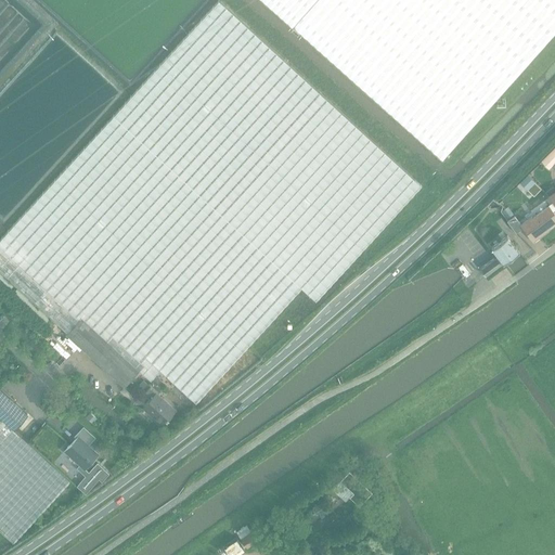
[(421,185),(216,0),(214,0),(0,235),(0,270),(67,332),(81,317),(139,370),(151,381),(159,370),(196,403),(248,346),(301,288),(315,301),(421,185)]
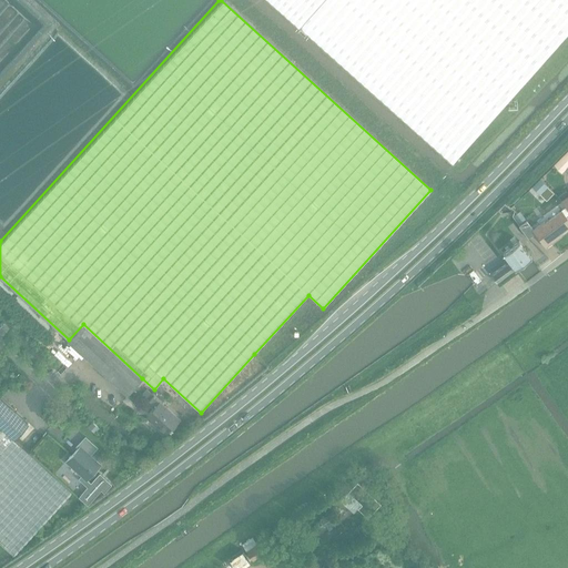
[(567,0),(269,0),(444,156),(453,163),(510,98),(567,33),(567,0)]
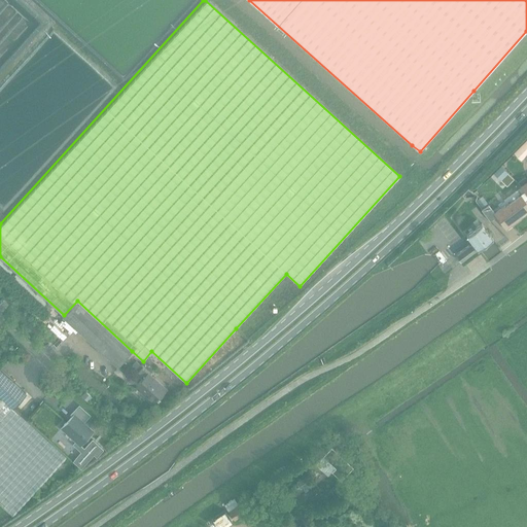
[(523,159),(526,153),(526,139),(515,151),(523,159)]
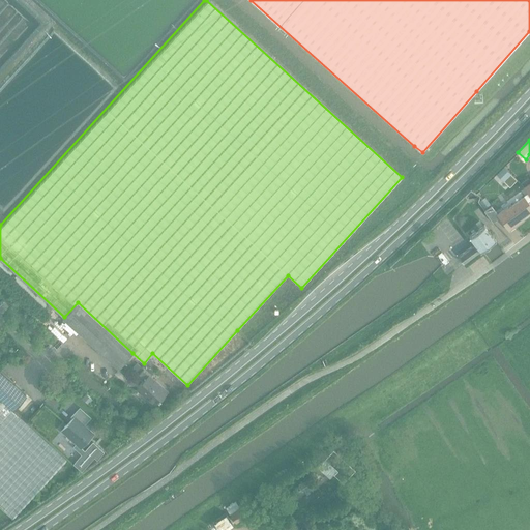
[(503,181),(510,174),(503,167),(496,174),(503,181)]
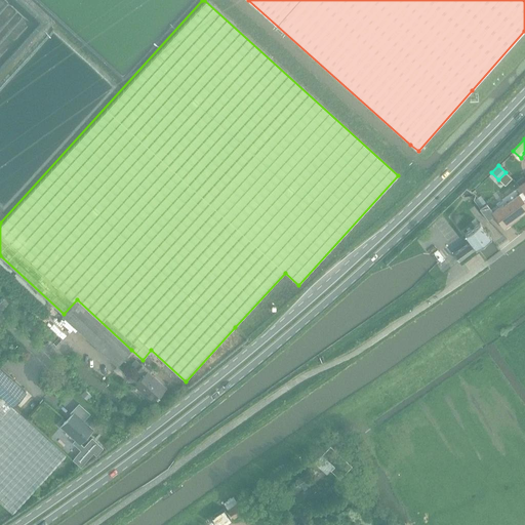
[(524,193),(524,194),(524,178),(523,176),(516,182),(524,193)]
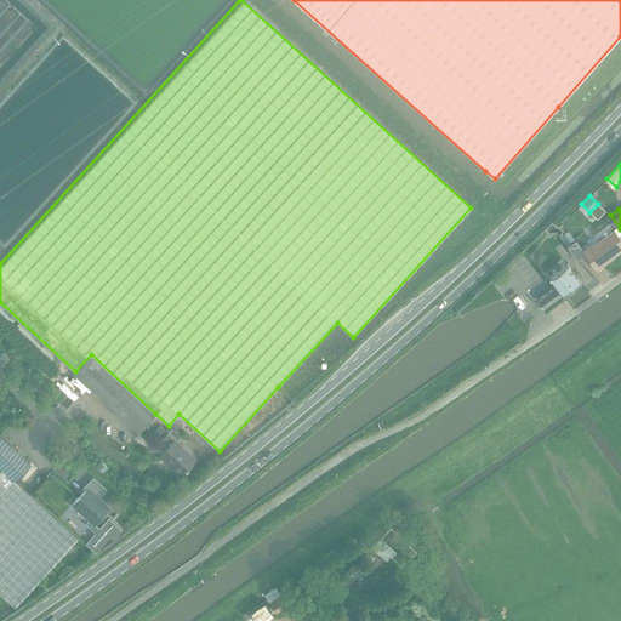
[(568,245),(575,240),(568,231),(560,237),(568,245)]
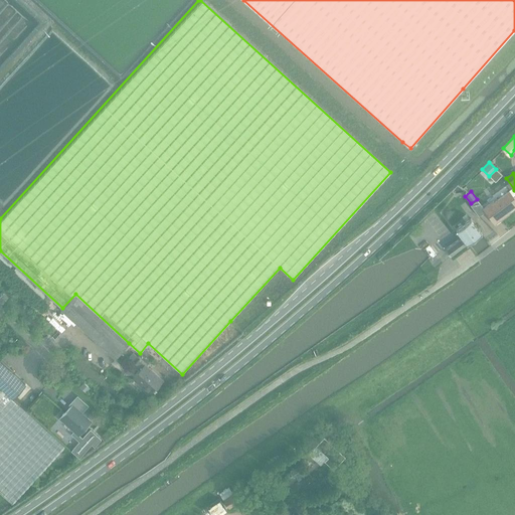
[(514,206),(514,199),(509,192),(490,206),(489,204),(484,208),(478,200),(471,204),(479,215),(486,211),(495,223),(500,219),(499,218),(514,206)]
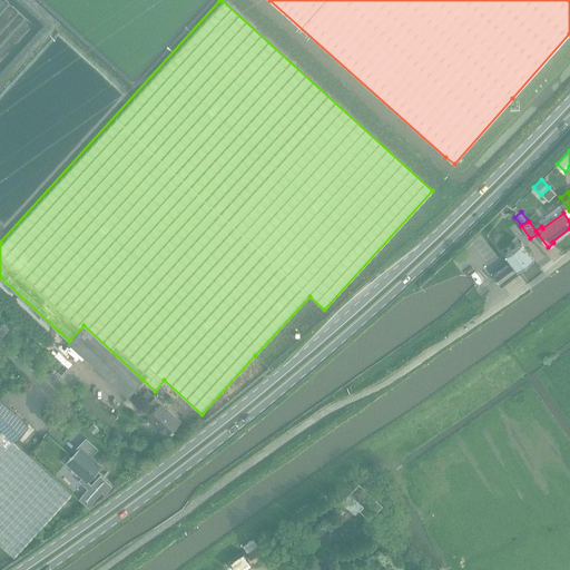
[(510,263),(492,276),(498,284),(516,271),(532,258),(521,243),(504,255),(510,263)]
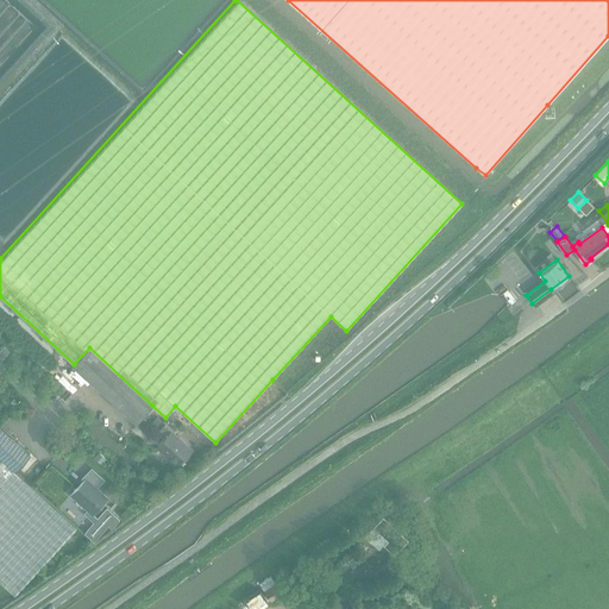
[(89,347),(74,364),(73,366),(136,424),(152,406),(89,347)]
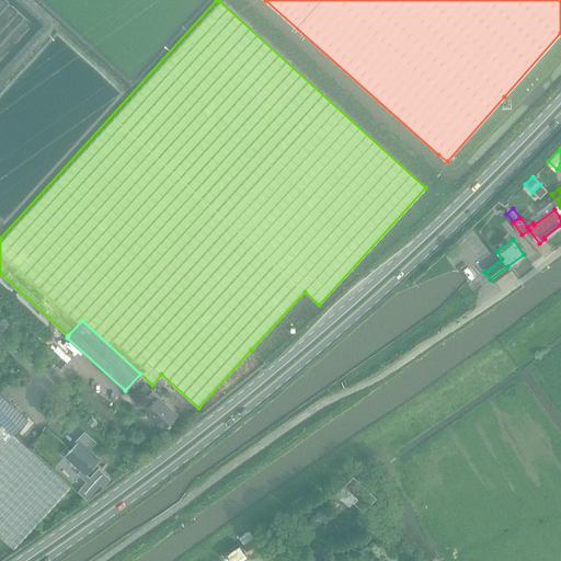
[(149,388),(145,384),(139,389),(144,393),(149,388)]
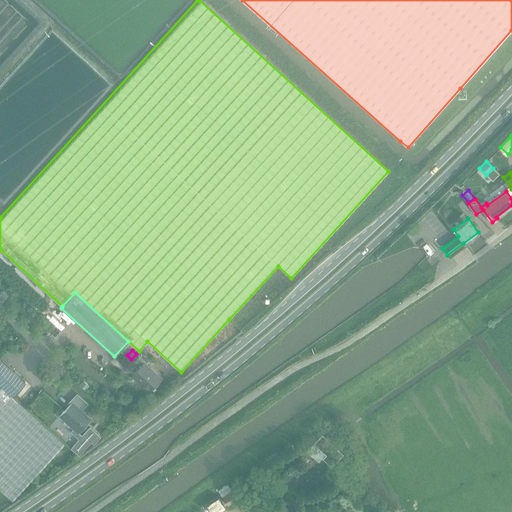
[(12,396),(25,381),(0,358),(0,385),(1,386),(12,396)]
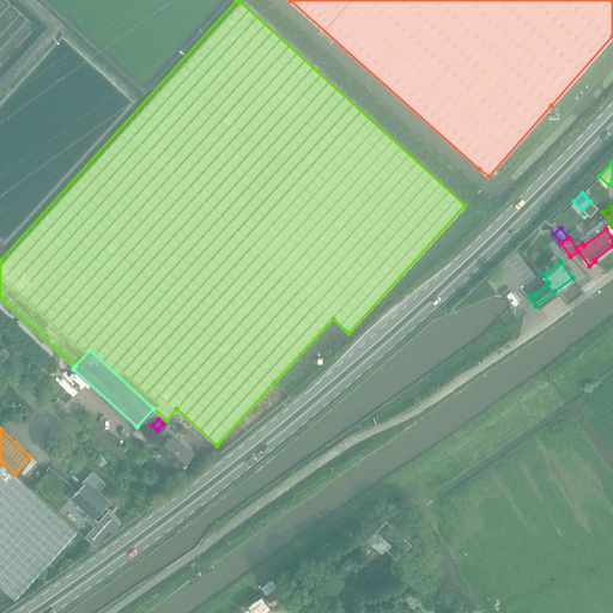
[(173,459),(170,461),(168,463),(177,472),(183,465),(184,466),(187,463),(186,462),(194,454),(165,429),(159,435),(167,441),(159,448),(173,459)]
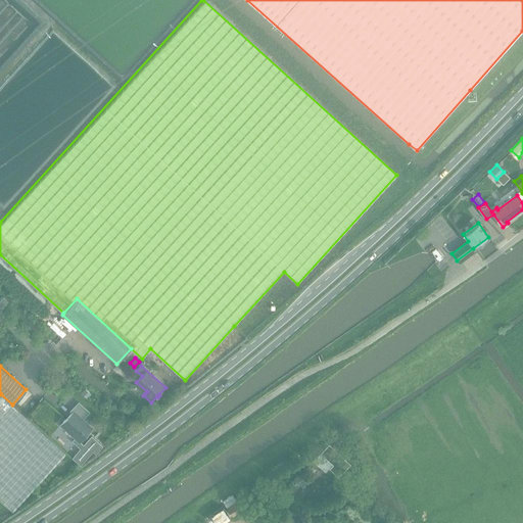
[(81,393),(87,398),(91,394),(85,388),(81,393)]
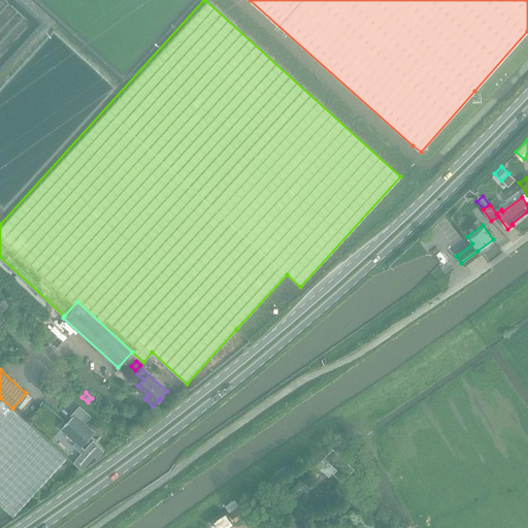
[(0,505),(12,518),(62,463),(66,459),(12,408),(1,398),(0,399),(0,505)]
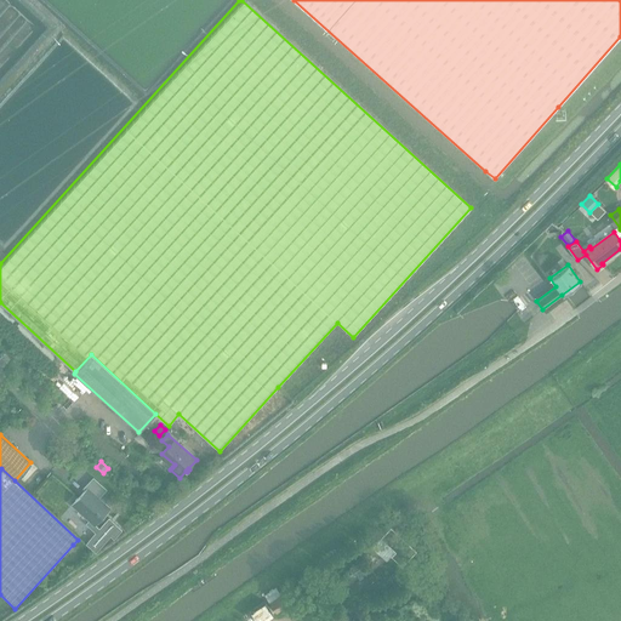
[(85,490),(72,505),(89,520),(86,523),(96,533),(86,542),(96,551),(110,535),(114,537),(121,529),(109,517),(100,528),(95,524),(109,508),(98,499),(107,489),(93,476),(83,488),(85,490)]
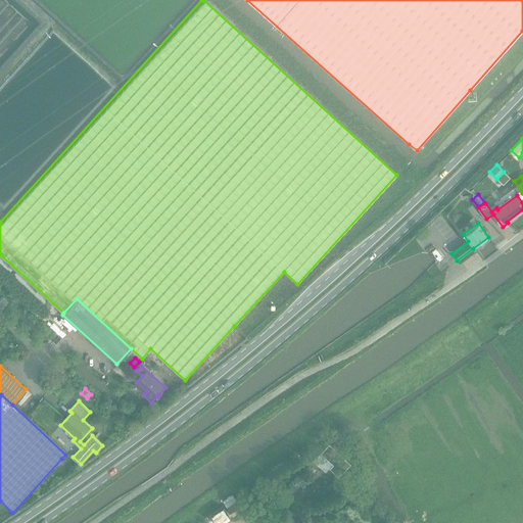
[(339,476),(350,464),(328,444),(321,453),(333,464),(329,468),(339,476)]
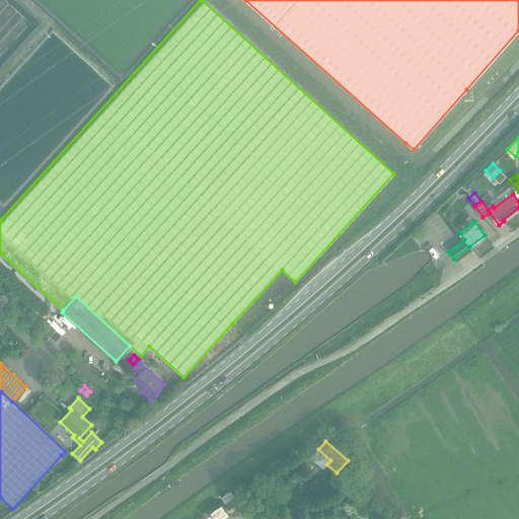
[(230,512),(240,506),(230,492),(221,499),(230,512)]
